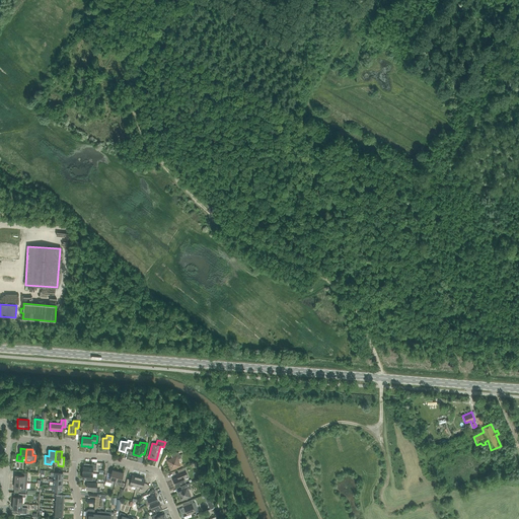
[(167,460),(171,469),(180,466),(177,459),(181,458),(178,452),(171,455),(172,458),(167,460)]
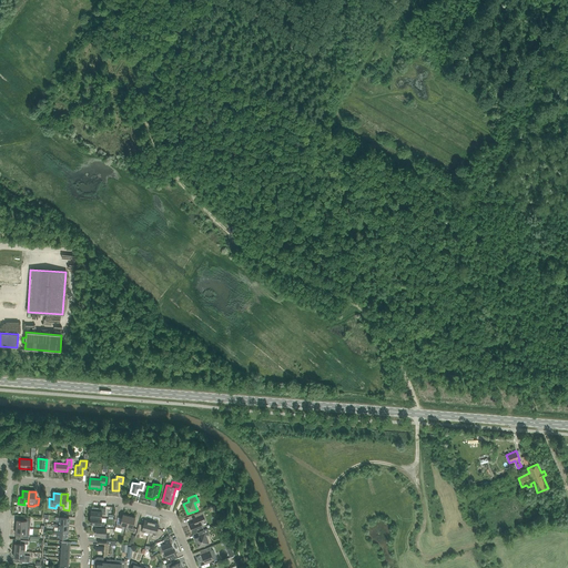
[(105,515),(105,508),(98,508),(98,511),(91,510),(91,517),(102,518),(102,515),(105,515)]
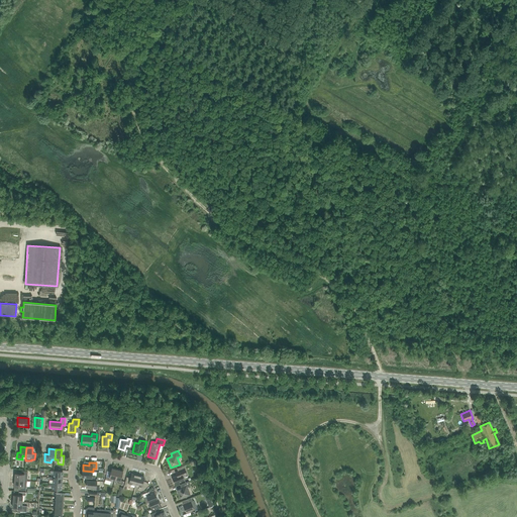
[(115,479),(117,470),(112,469),(109,478),(106,477),(105,480),(111,481),(111,478),(115,479)]
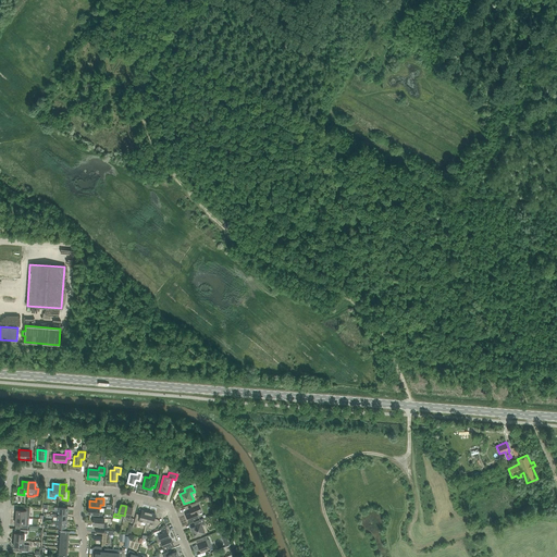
[(198,505),(192,508),(184,510),(186,515),(187,517),(186,518),(188,521),(198,517),(197,512),(201,511),(198,505)]
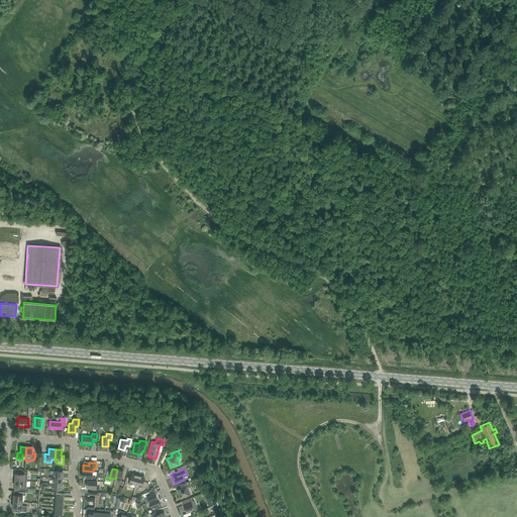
[(117,470),(115,479),(118,480),(117,483),(122,484),(123,481),(120,481),(123,472),(117,470)]
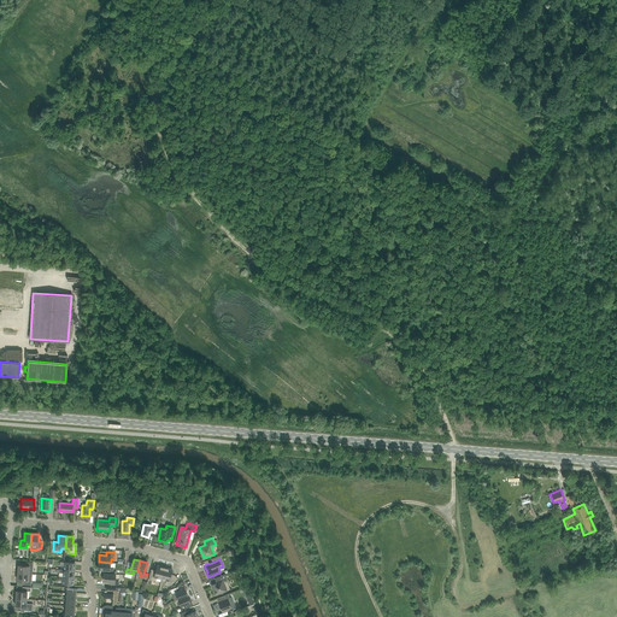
[(33,569),(33,566),(33,563),(24,562),(24,565),(18,565),(18,573),(33,574),(33,569)]
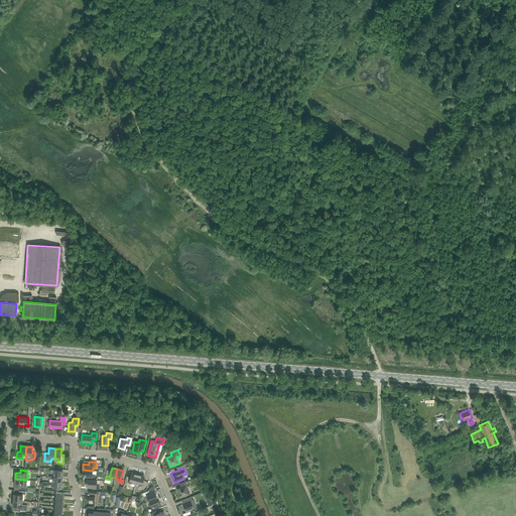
[(92,474),(93,471),(83,470),(82,476),(88,477),(88,480),(95,480),(95,475),(92,474)]
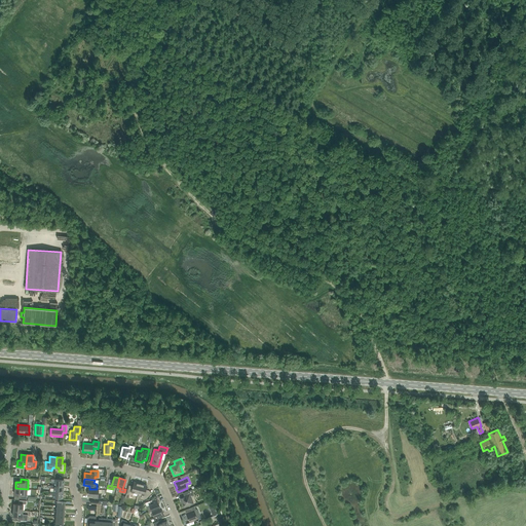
[(138,493),(141,483),(134,482),(133,488),(128,487),(126,494),(133,495),(134,492),(138,493)]
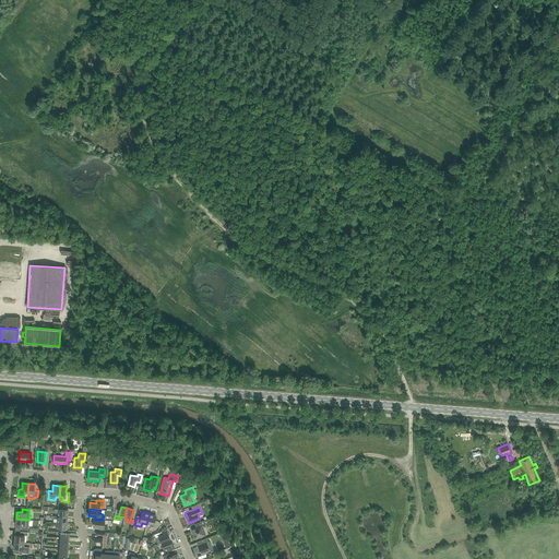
[(154,523),(156,515),(150,513),(146,524),(151,525),(150,528),(155,531),(159,525),(157,523),(154,523)]
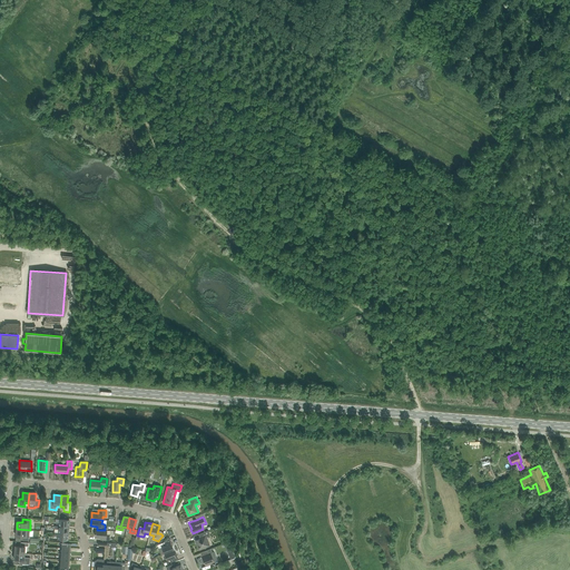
[(29,538),(30,530),(17,529),(16,537),(21,537),(21,540),(29,541),(29,538)]
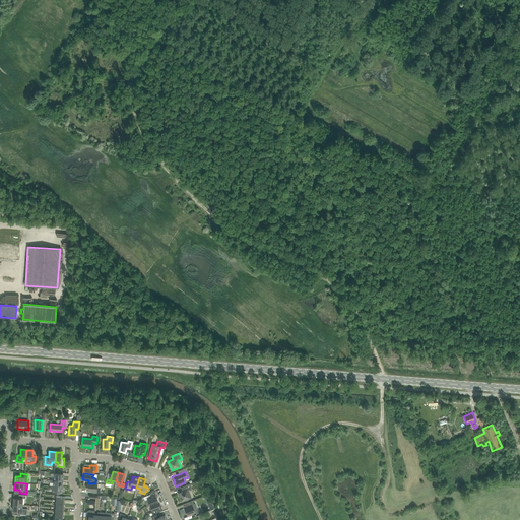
[(95,483),(88,483),(87,483),(86,490),(91,490),(91,493),(100,494),(101,488),(98,488),(98,483),(95,483)]
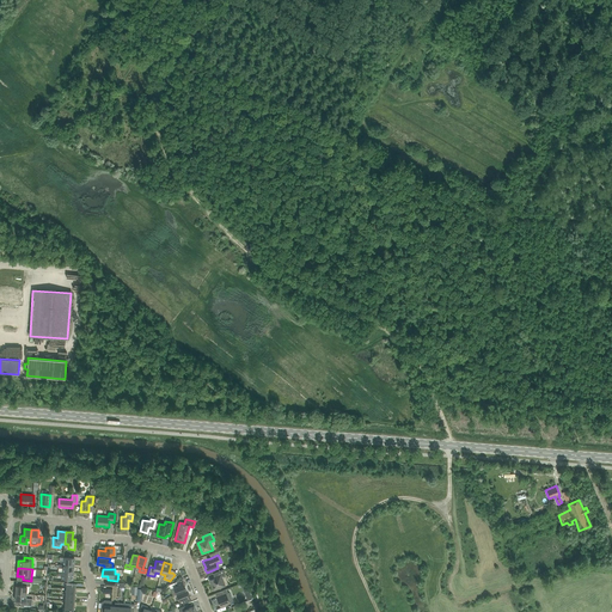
[(221,577),(226,575),(224,570),(215,573),(216,576),(209,580),(214,591),(225,586),(221,577)]
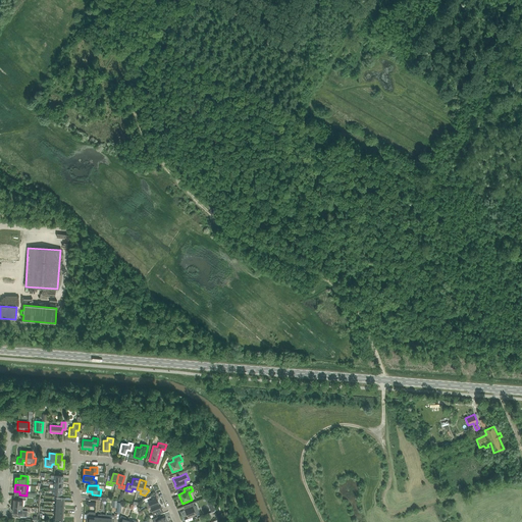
[(156,499),(157,498),(156,494),(154,492),(149,497),(150,501),(148,501),(151,507),(159,504),(156,499)]
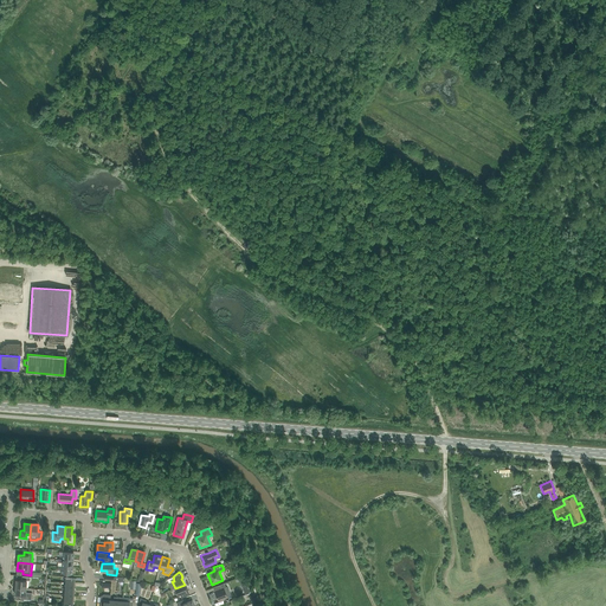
[(15,587),(26,588),(26,581),(30,581),(31,578),(21,577),(21,580),(17,580),(15,587)]
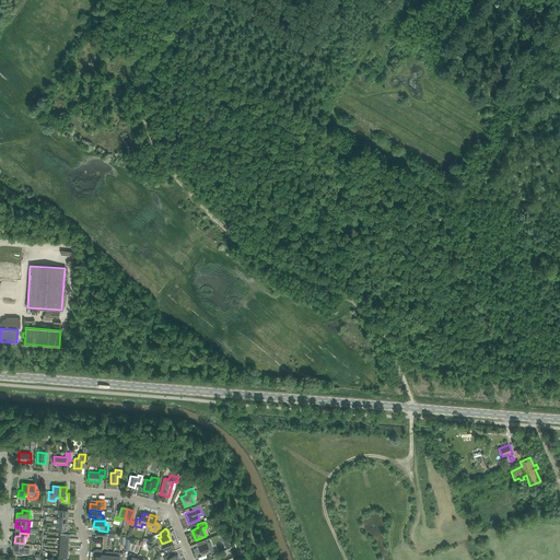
[(207,544),(209,544),(207,539),(201,541),(202,545),(198,547),(201,556),(210,552),(207,544)]
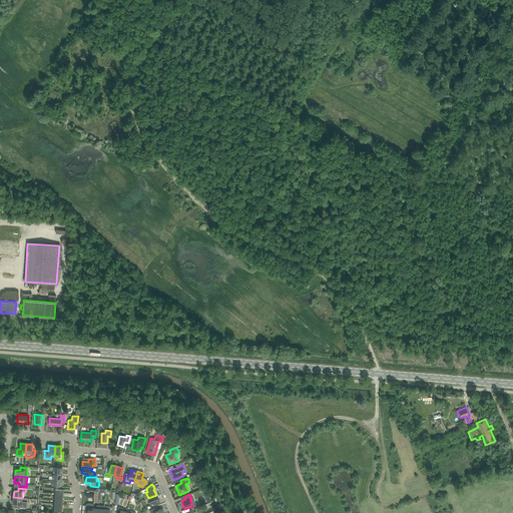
[(153,506),(160,503),(159,500),(158,500),(156,495),(148,498),(150,504),(152,503),(153,506)]
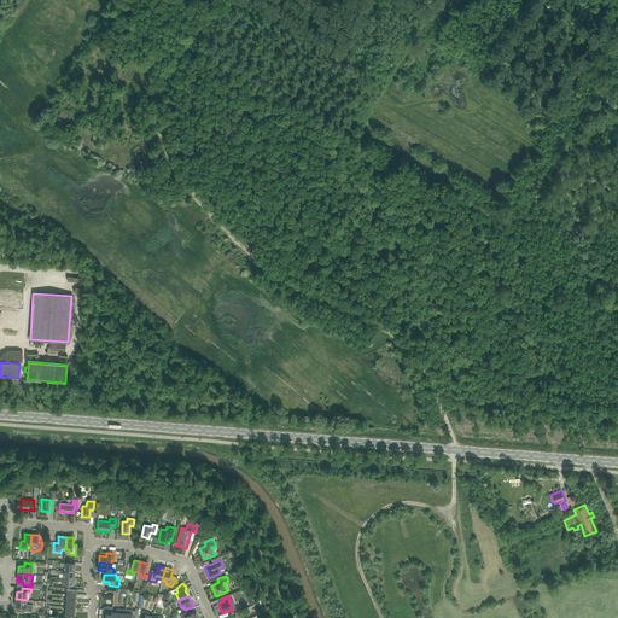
[(27,605),(27,600),(16,599),(16,607),(21,607),(21,611),(33,612),(33,605),(27,605)]
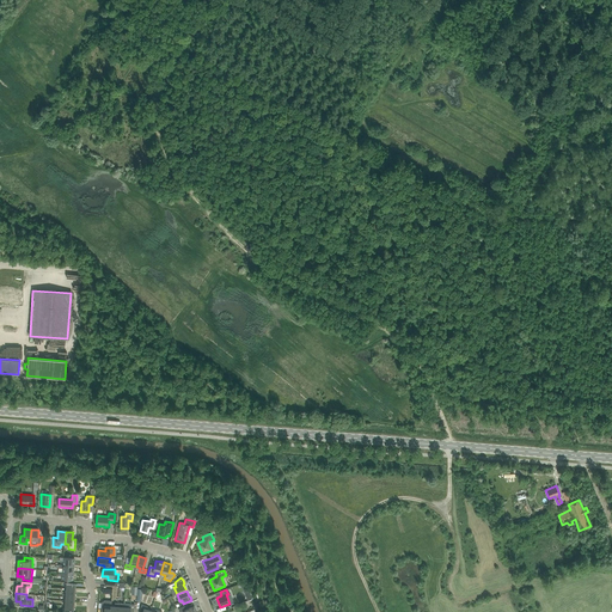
[(111,603),(105,603),(102,601),(101,610),(104,610),(104,611),(110,611),(111,606),(111,603)]
